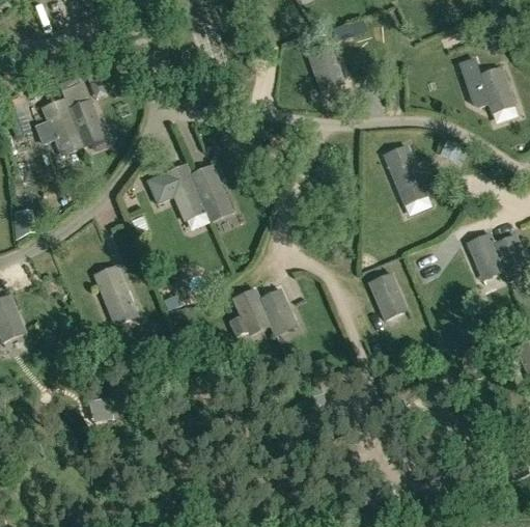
[(318,86),(340,78),(329,45),(306,53),(318,86)]
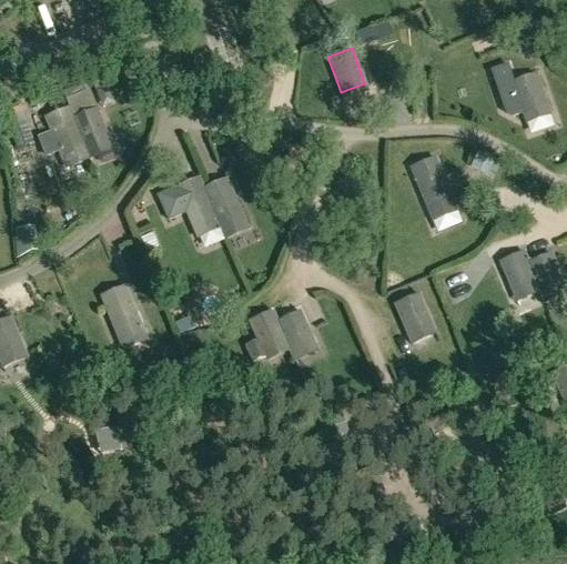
[(523,116),(547,107),(535,71),(510,79),(523,116)]
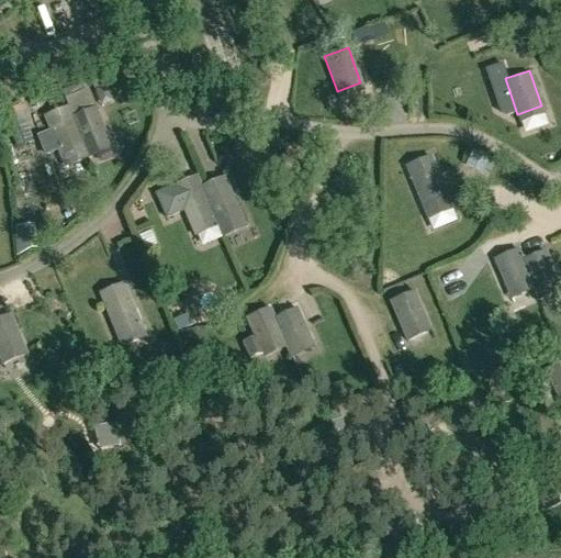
[(85,149),(71,114),(67,103),(44,113),(49,129),(37,133),(45,151),(57,145),(63,160),(86,151),(85,149)]
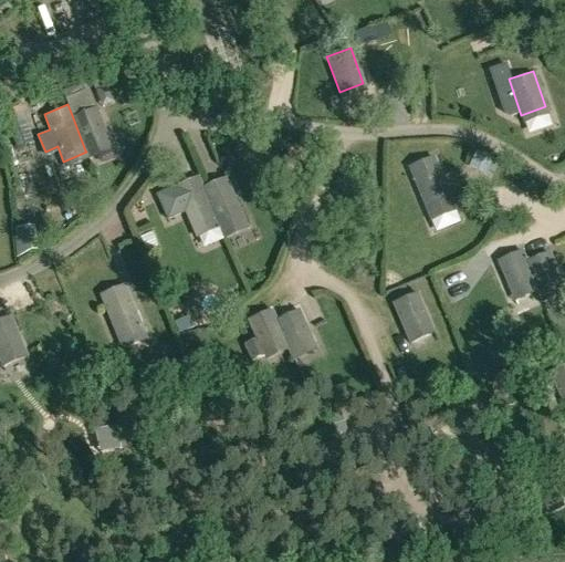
[(85,151),(110,142),(95,106),(72,115),(85,151)]
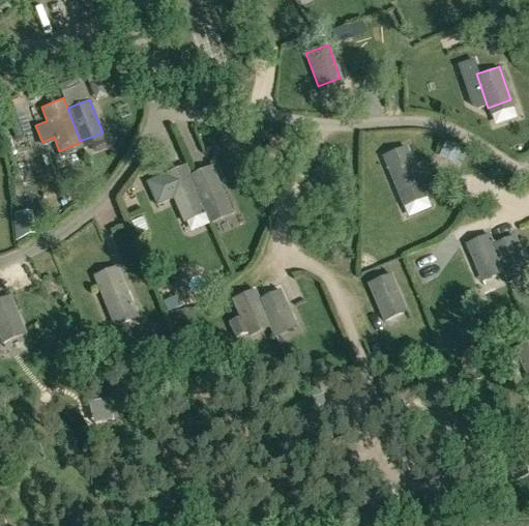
[(8,120),(24,114),(20,103),(4,109),(8,120)]
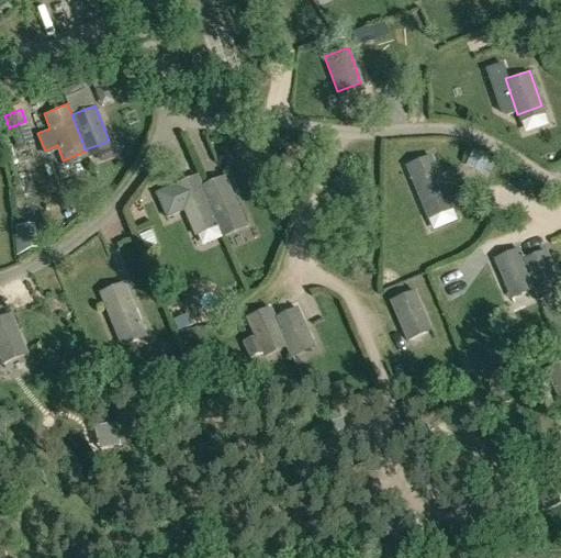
[(104,173),(125,160),(115,143),(94,155),(104,173)]
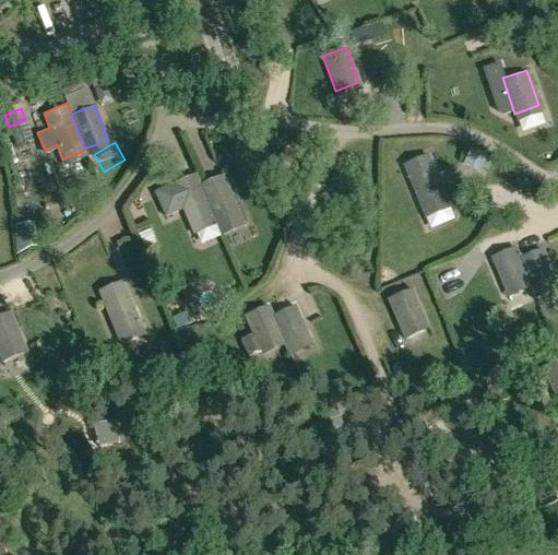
[(296,150),(288,144),(275,161),(282,166),(296,150)]
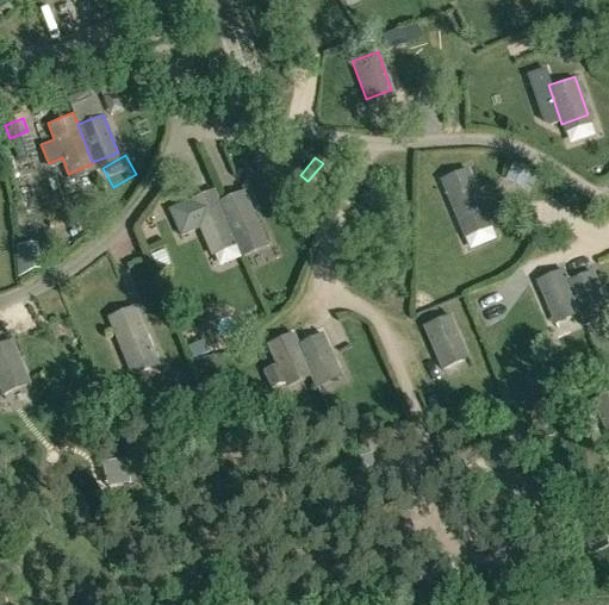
[(488,219),(482,204),(466,166),(441,176),(461,230),(488,219)]
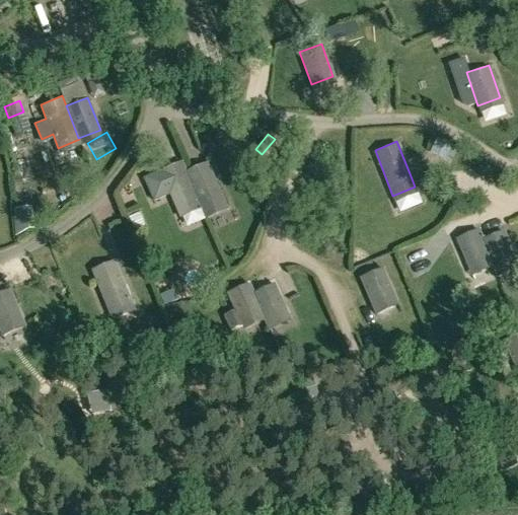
[(198,202),(185,169),(180,159),(143,175),(152,198),(168,191),(176,211),(198,202)]
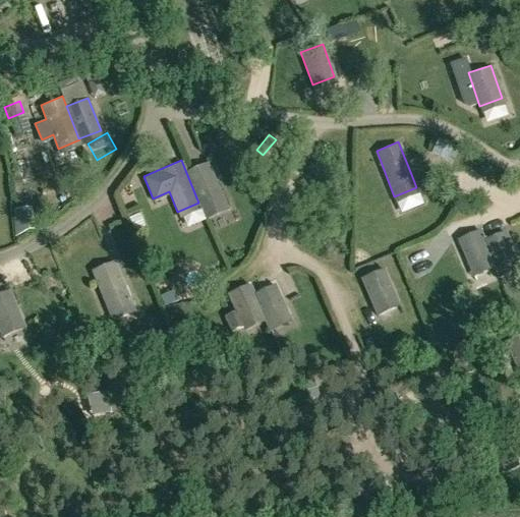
[(224,204),(220,194),(207,162),(185,170),(198,203),(203,213),(224,204)]
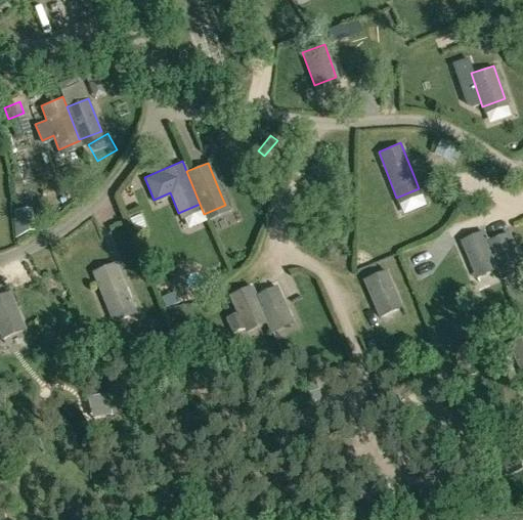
[(425,190),(403,201),(409,214),(431,204),(425,190)]
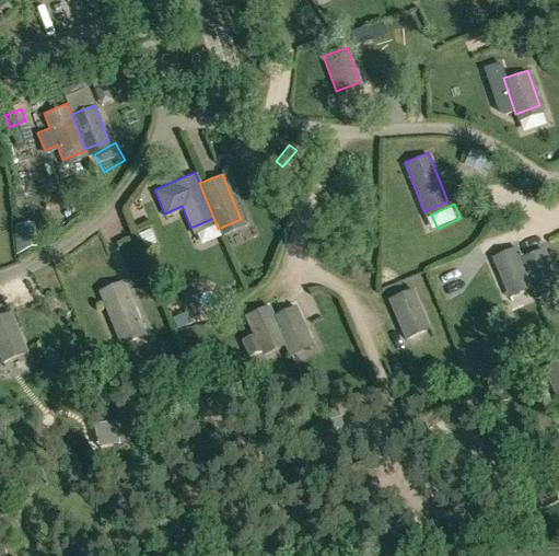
[(151,246),(162,241),(153,223),(142,230),(151,246)]
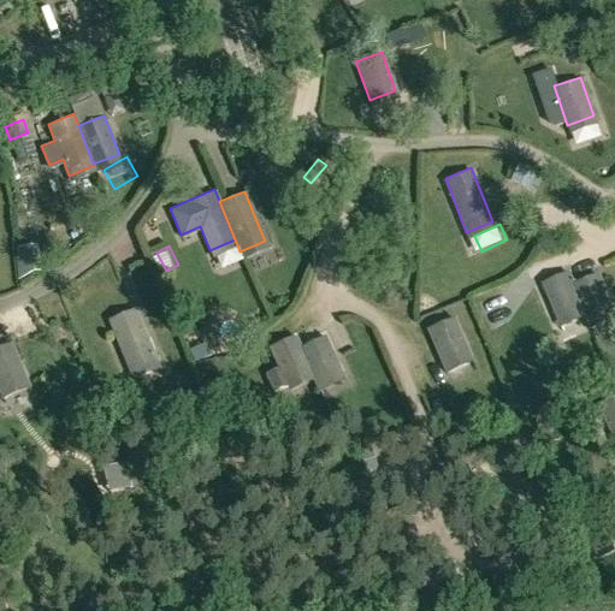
[(581,308),(572,282),(567,270),(540,280),(557,319),(581,308)]
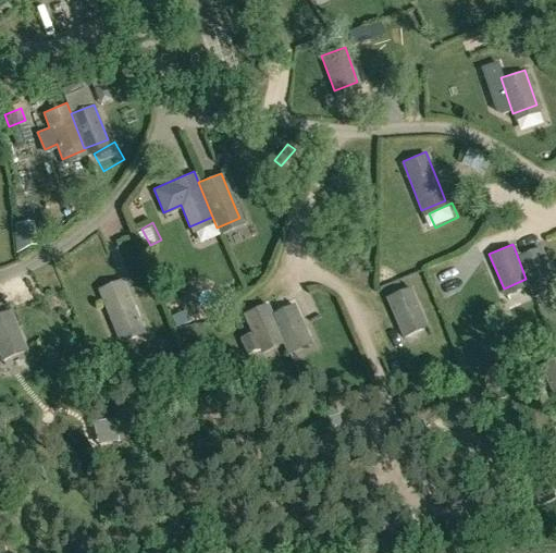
[(540,245),(517,255),(526,279),(530,290),(554,280),(540,245)]
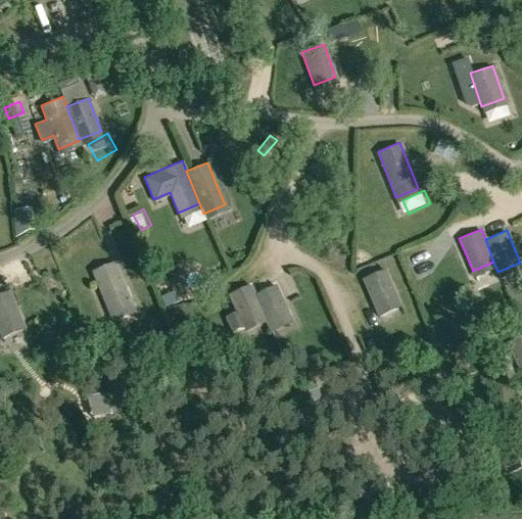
[(92,270),(105,302),(110,316),(133,307),(114,261),(92,270)]
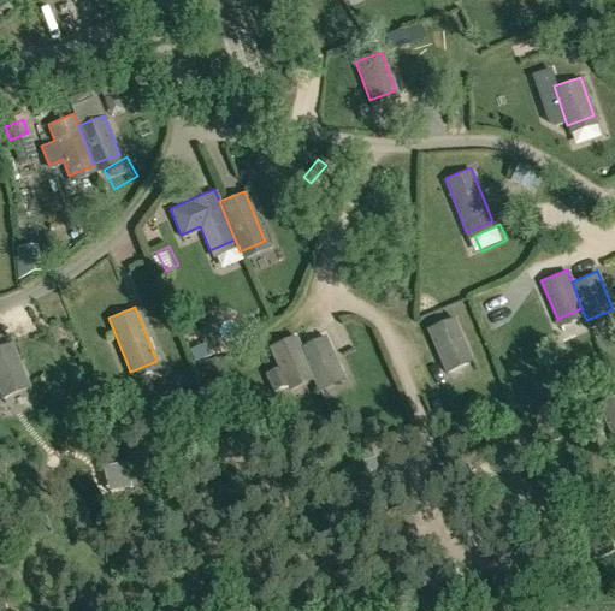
[(427,326),(433,343),(443,365),(468,354),(453,315),(427,326)]
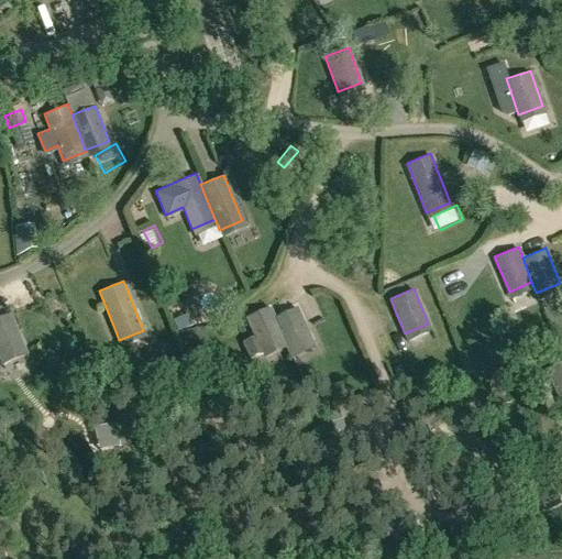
[(242,338),(250,355),(284,340),(274,316),(270,305),(246,316),(253,332),(242,338)]
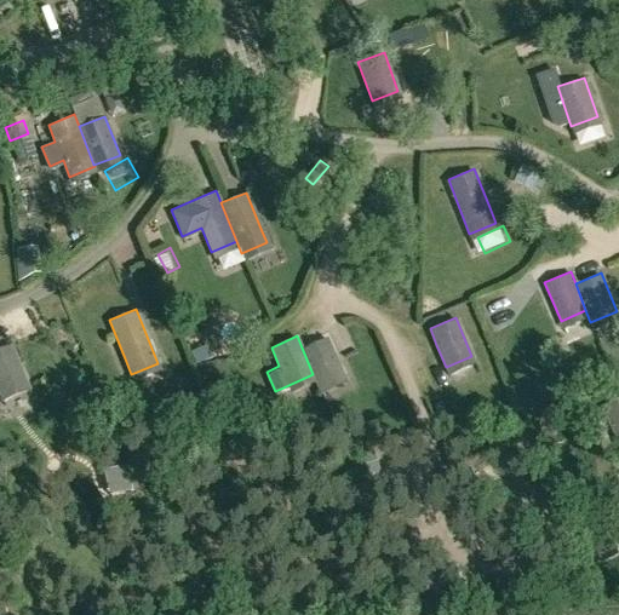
[(313,374),(319,386),(344,374),(326,337),(302,348),(313,374)]
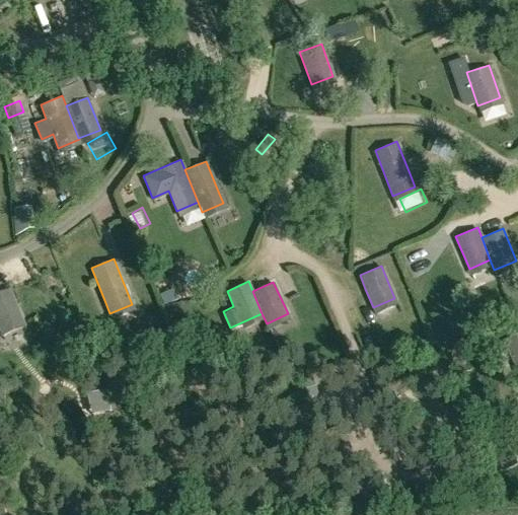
[(0,328),(21,319),(8,287),(0,290),(0,328)]
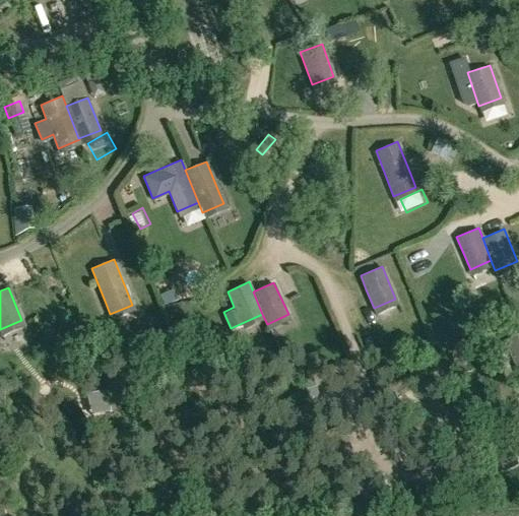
[(518,373),(518,372),(518,333),(505,340),(518,373)]
